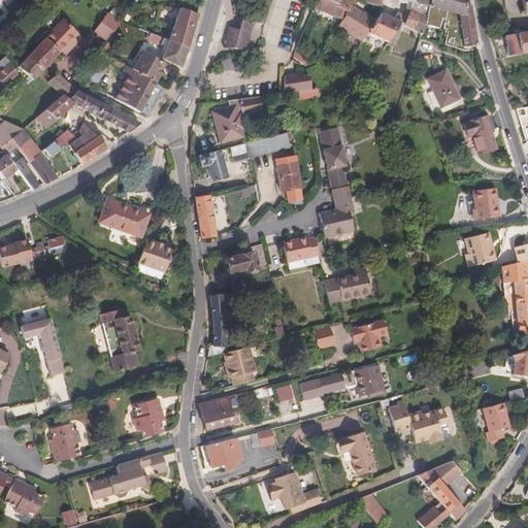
[(317,0),(314,7),(332,17),(333,14),(342,19),(348,10),(350,8),(351,5),(354,0),(317,0)]
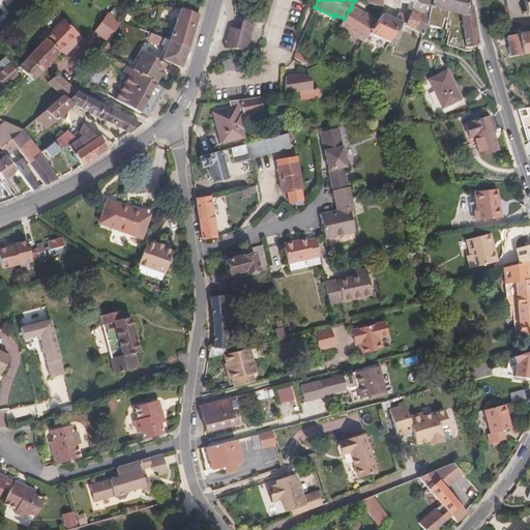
[(405,0),(404,0),(404,3),(410,4),(409,8),(412,9),(409,19),(406,25),(405,26),(423,34),(425,26),(428,18),(431,6),(430,6),(431,0),(418,0),(418,3),(408,1),(405,0)]
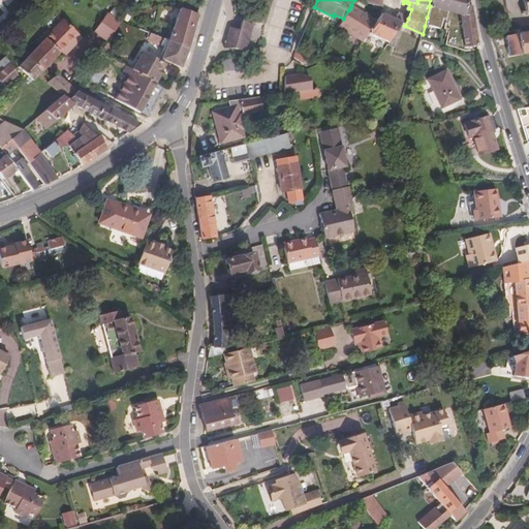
[(468,0),(430,0),(429,6),(430,6),(427,18),(425,26),(440,29),(442,19),(445,20),(447,11),(461,14),(465,48),(478,45),(471,5),(467,5),(468,0)]
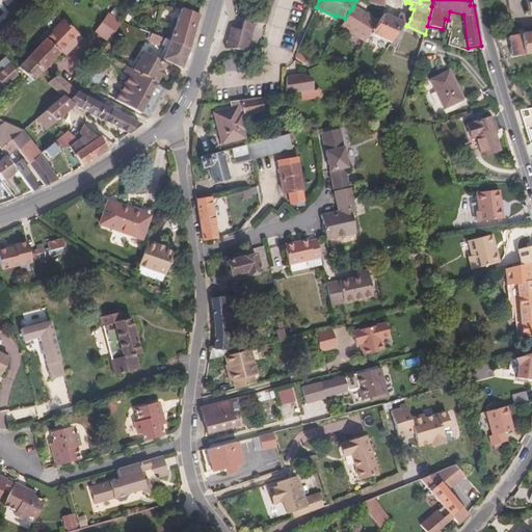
[(531,0),(522,0),(526,11),(522,12),(523,15),(526,14),(527,16),(529,16),(529,14),(531,12),(531,0)]
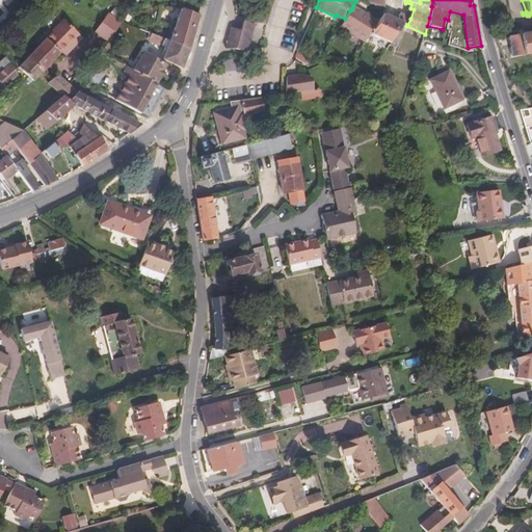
[(353,5),(352,8),(364,16),(367,18),(371,17),(370,14),(365,12),(353,5)]
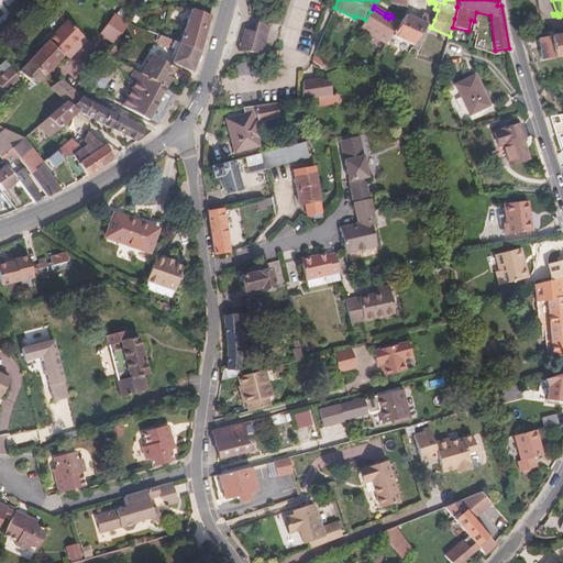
[(200,52),(210,15),(192,9),(179,42),(200,52)]
